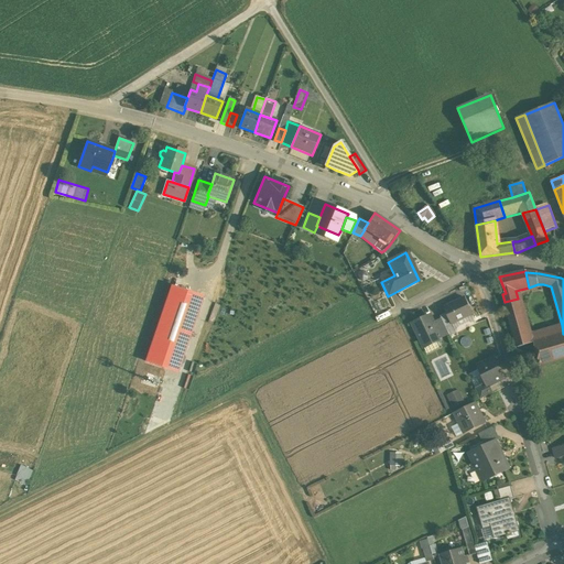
[(171,286),(147,361),(177,371),(202,296),(171,286)]
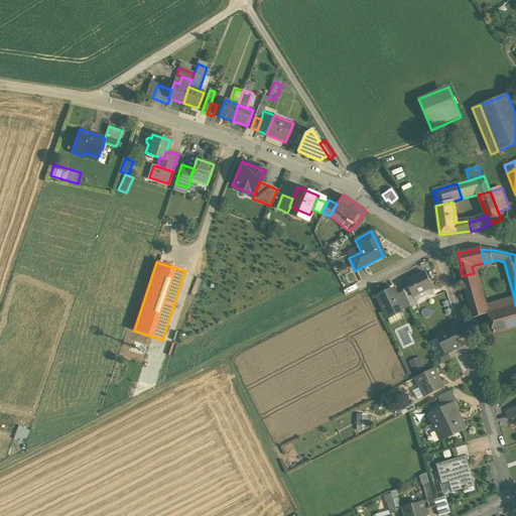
[(425,272),(406,281),(408,286),(413,297),(432,287),(425,272)]
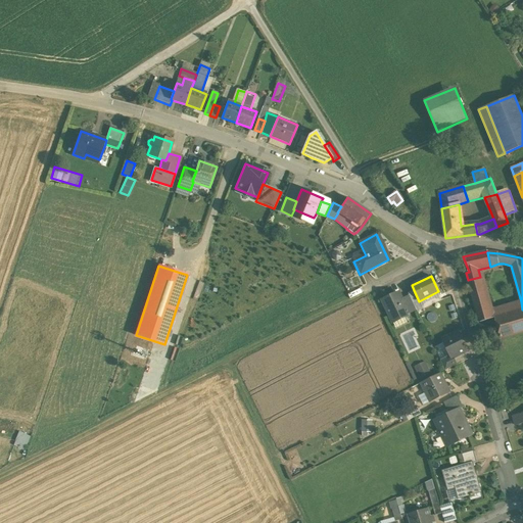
[(490,311),(480,277),(468,280),(480,322),(492,319),(490,311)]
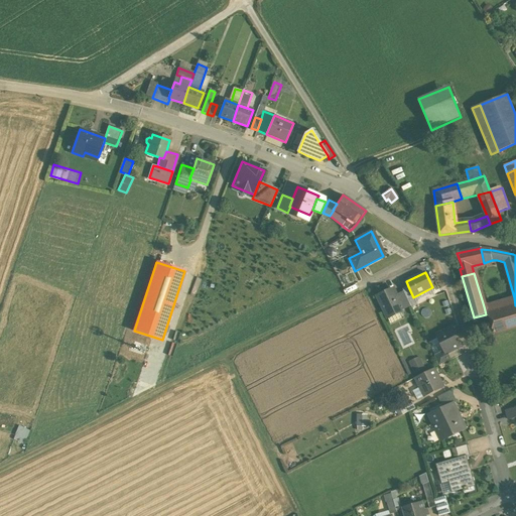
[(408,286),(402,289),(404,292),(407,299),(413,297),(408,286)]
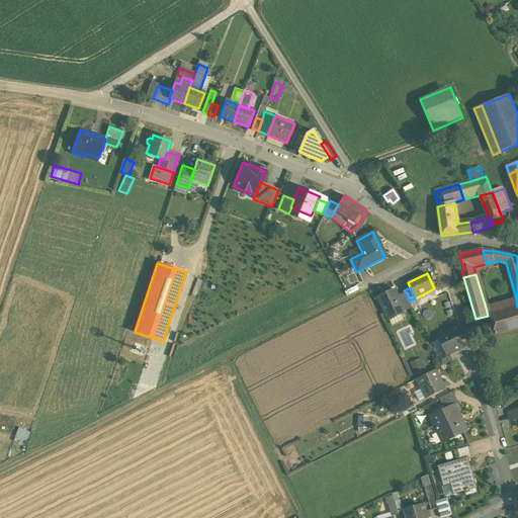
[(396,289),(378,297),(387,316),(389,315),(396,317),(402,315),(403,312),(398,301),(401,300),(399,297),(399,296),(396,289)]
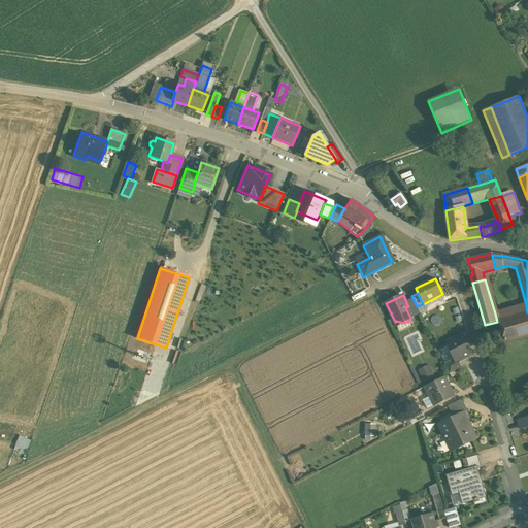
[(406,302),(406,303),(408,306),(405,307),(410,318),(420,312),(417,306),(414,299),(406,302)]
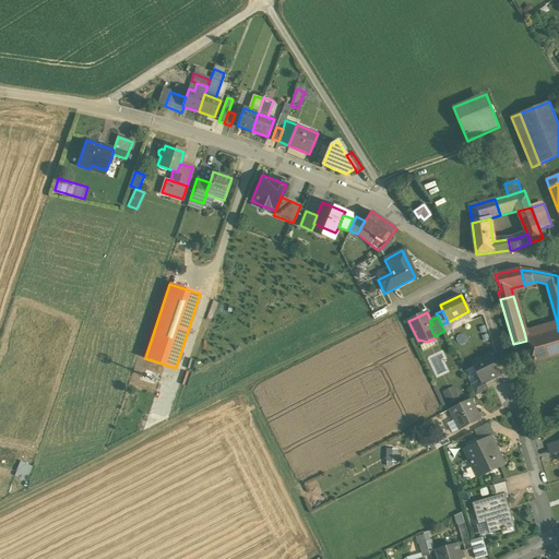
[(557,322),(524,332),(526,341),(528,340),(528,339),(558,331),(557,322)]
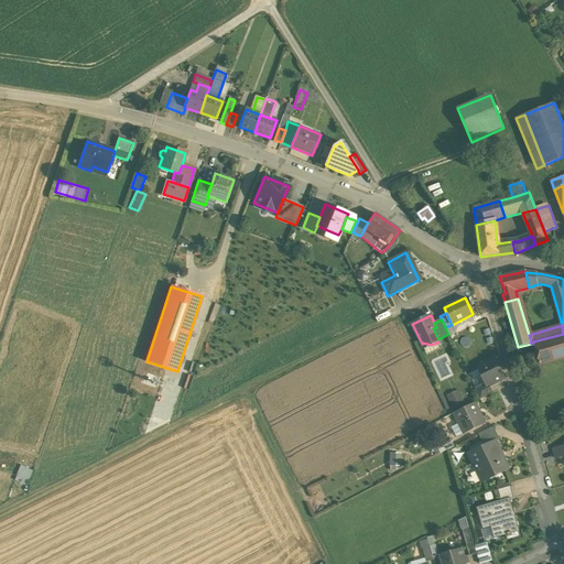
[(563,333),(563,334),(533,342),(533,343),(540,366),(563,358),(563,333)]
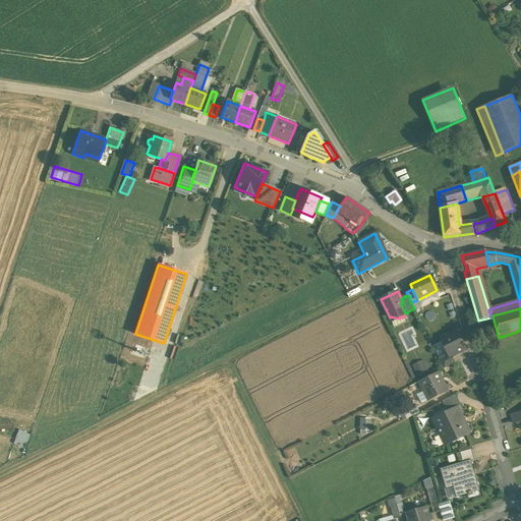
[(465,350),(456,331),(446,336),(445,343),(449,354),(450,357),(452,356),(465,350)]
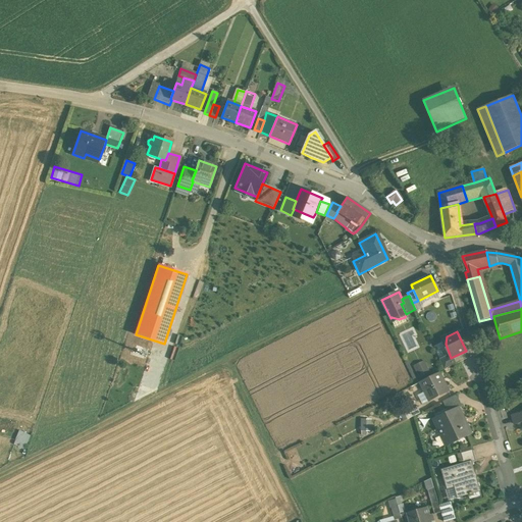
[(450,355),(439,360),(445,370),(456,364),(453,357),(451,358),(450,355)]
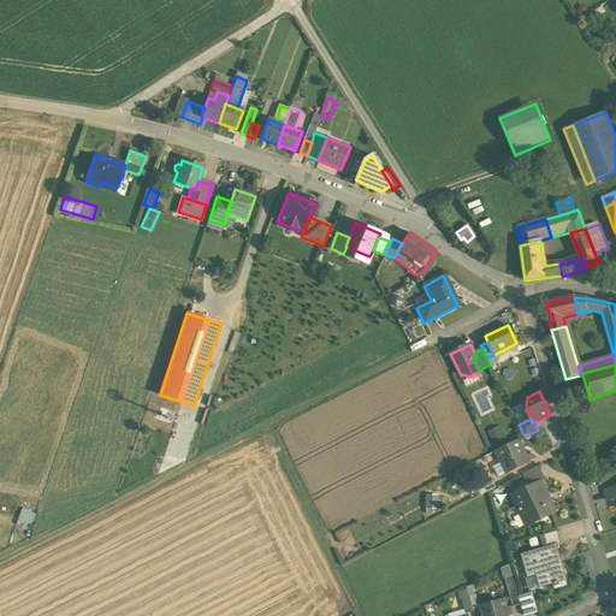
[(489,430),(493,444),(508,438),(503,425),(489,430)]
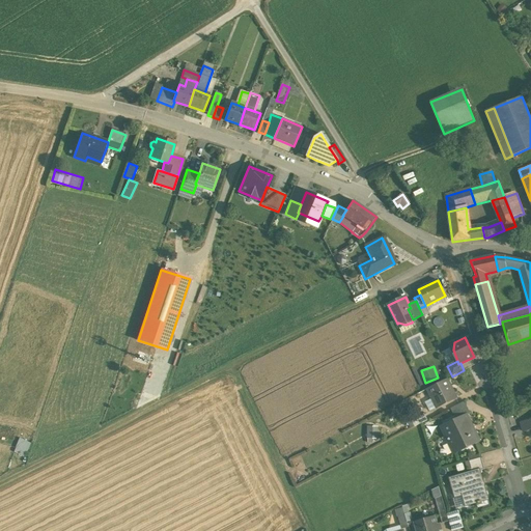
[(456,398),(447,380),(427,389),(438,408),(456,398)]
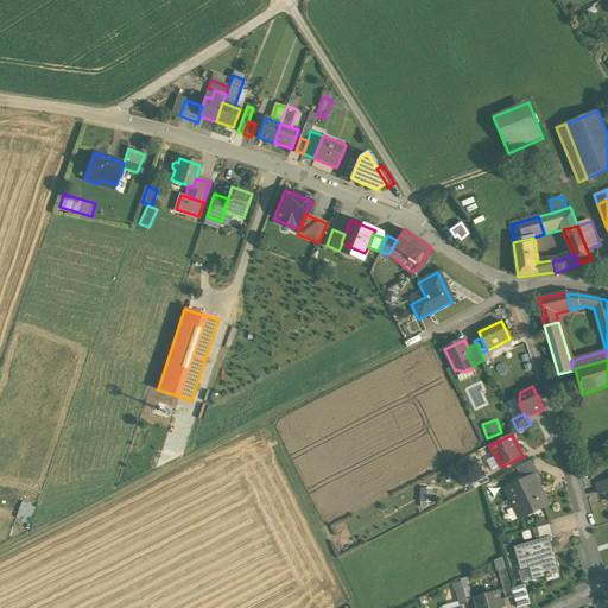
[(532,461),(517,468),(523,481),(534,475),(534,476),(539,474),(532,461)]
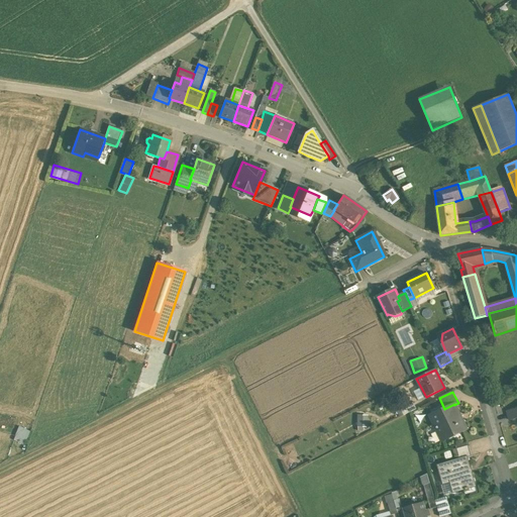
[(413,403),(401,410),(404,416),(416,410),(413,403)]
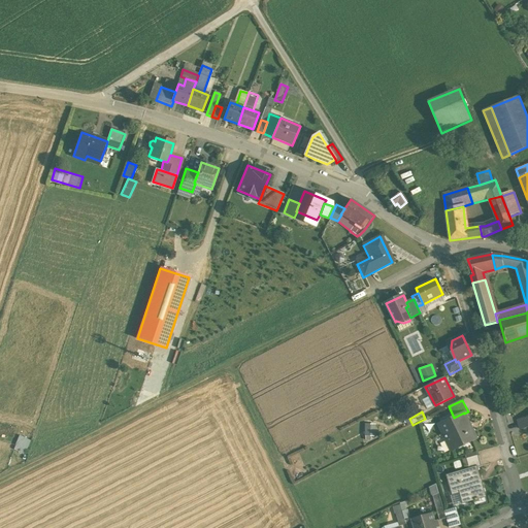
[(454,418),(441,424),(447,436),(444,436),(452,451),(476,439),(464,414),(464,413),(454,418)]
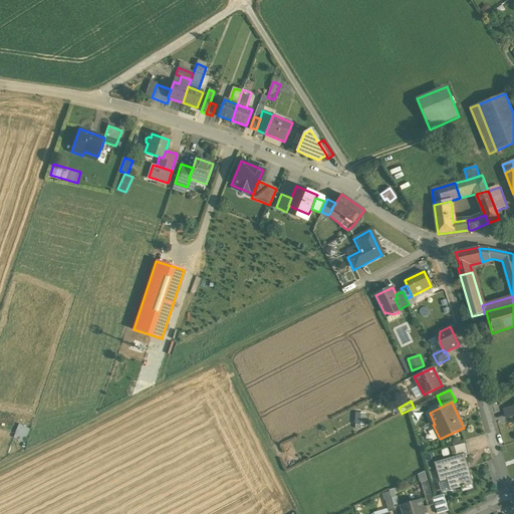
[(513,406),(504,409),(507,419),(513,416),(513,406)]
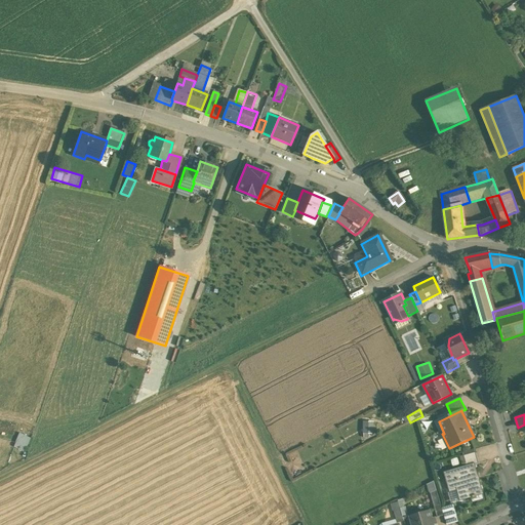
[(373,437),(374,420),(362,420),(362,437),(373,437)]
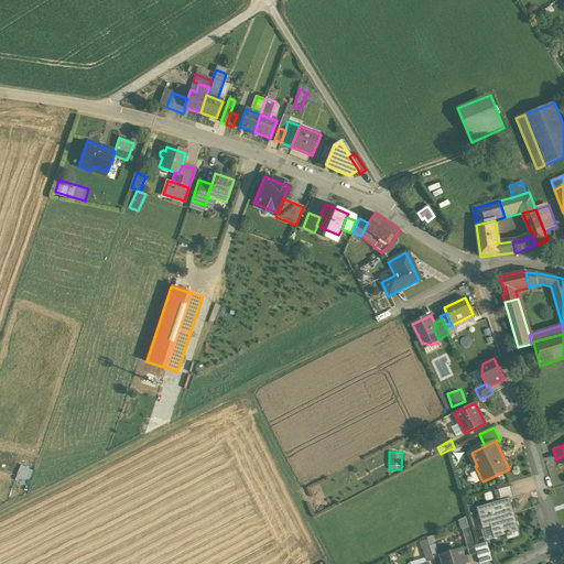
[(15,478),(25,484),(32,469),(22,465),(15,478)]
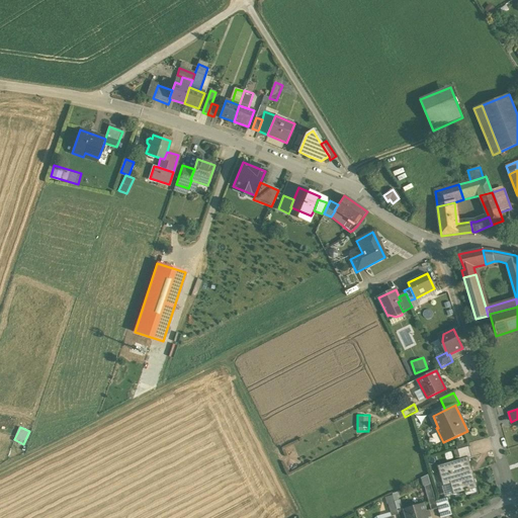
[(468,446),(457,450),(460,460),(468,458),(468,459),(472,458),(468,446)]
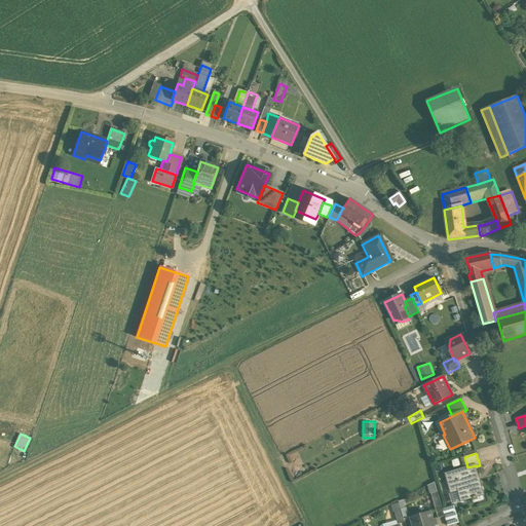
[(467,467),(445,474),(450,492),(461,489),(464,501),(484,495),(476,466),(476,465),(467,467)]
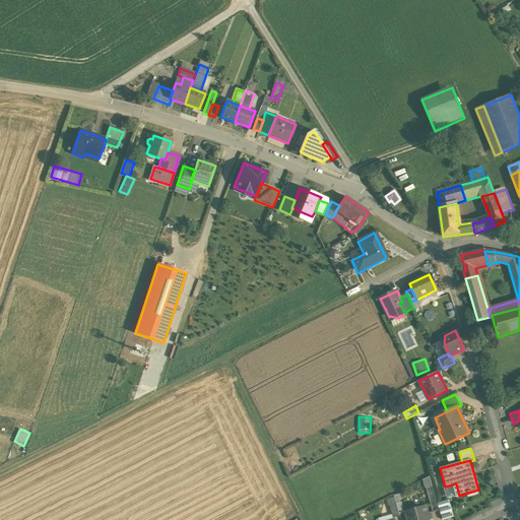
[(433,486),(426,489),(433,513),(440,511),(438,504),(433,486)]
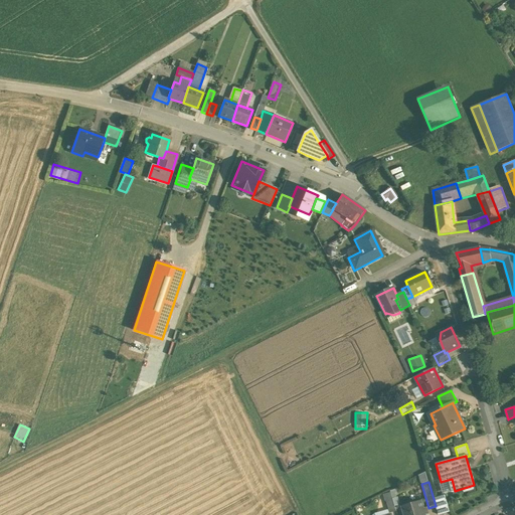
[(445,495),(434,499),(436,506),(438,514),(439,514),(450,512),(445,495)]
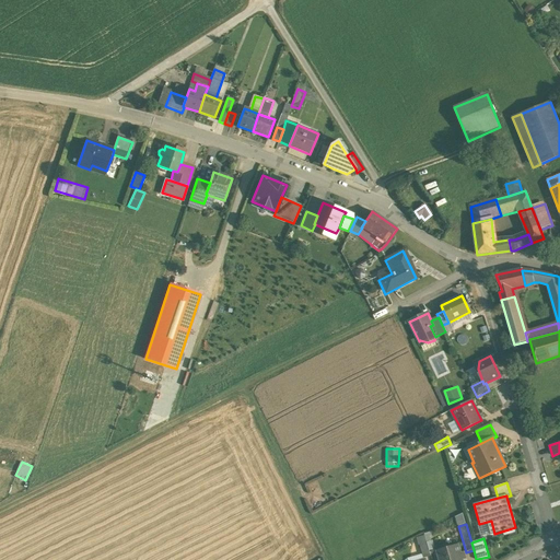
[(428,544),(420,546),(423,558),(431,556),(428,544)]
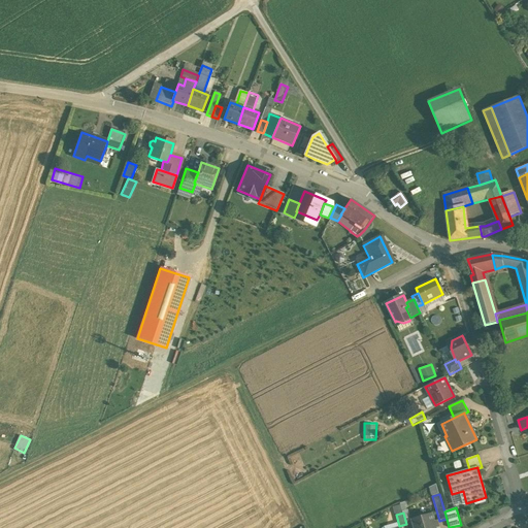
[(432,515),(413,520),(415,527),(436,527),(439,527),(437,521),(434,522),(432,515)]
